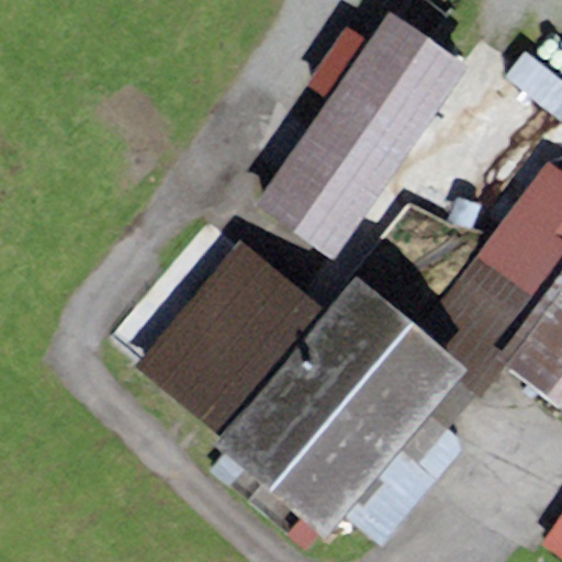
[(335,262),(468,68),(386,12),(368,40),(327,99),(254,206),(335,262)]
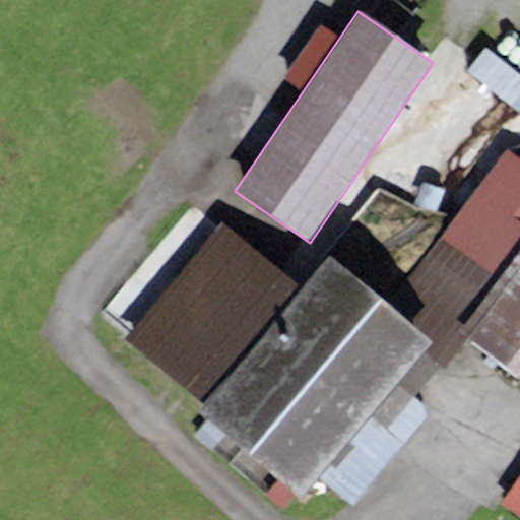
[(303,91),(340,37),(321,23),(283,78),(303,91)]
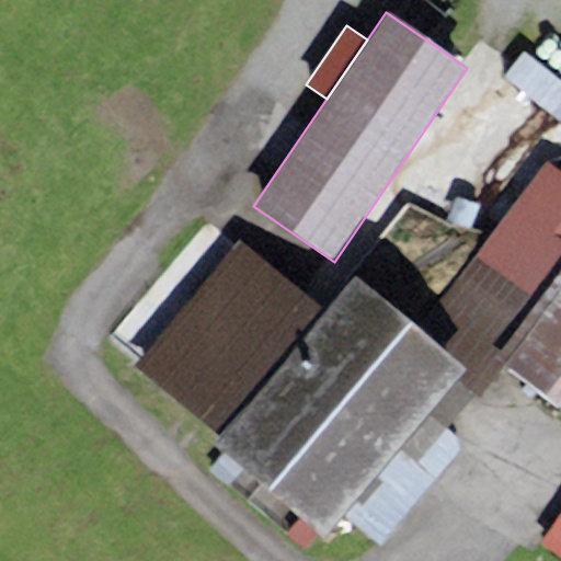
[(505,83),(560,121),(560,82),(523,57),(505,83)]
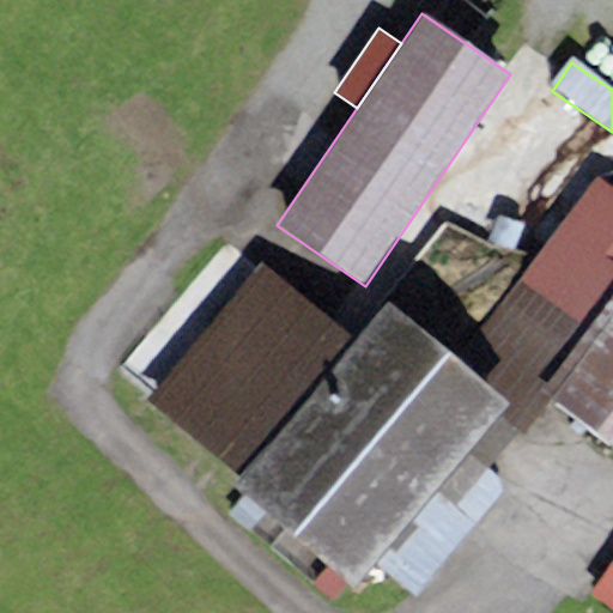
[(612,189),(596,176),(455,358),(532,422),(548,400),(539,393),(612,296),(612,189)]
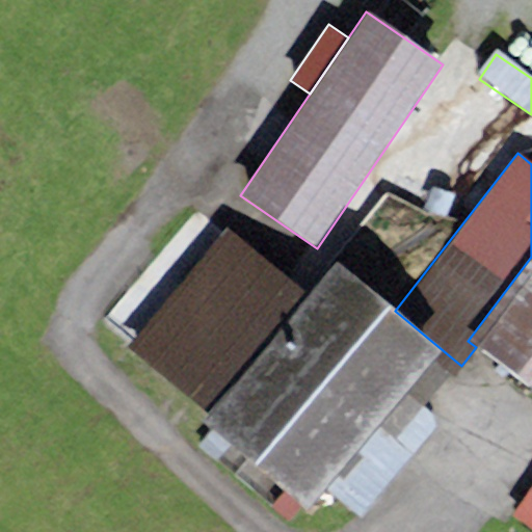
[(129,347),(210,416),(310,297),(228,229),(129,347)]
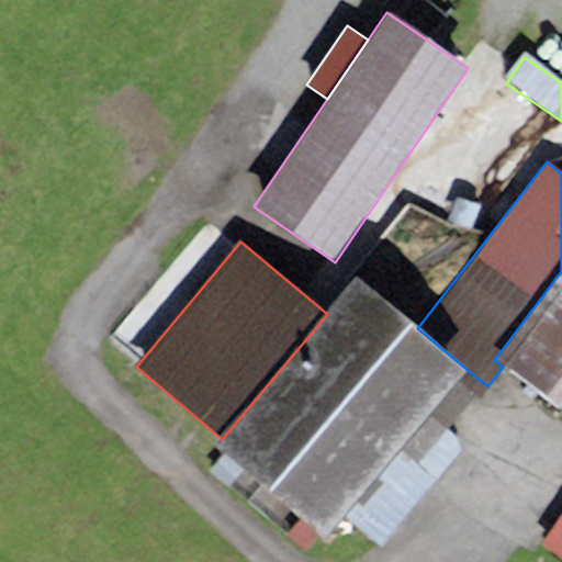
[(561,271),(494,360),(503,367),(561,411),(561,271)]
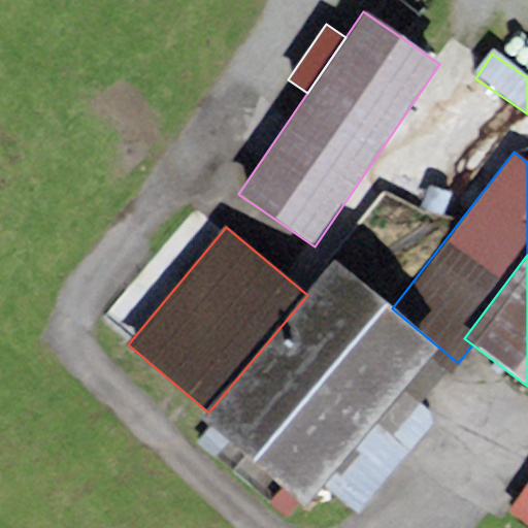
[(394,438),(458,363),(392,308),(335,261),(307,295),(208,413),(202,420),(306,506),(375,424),(394,438)]
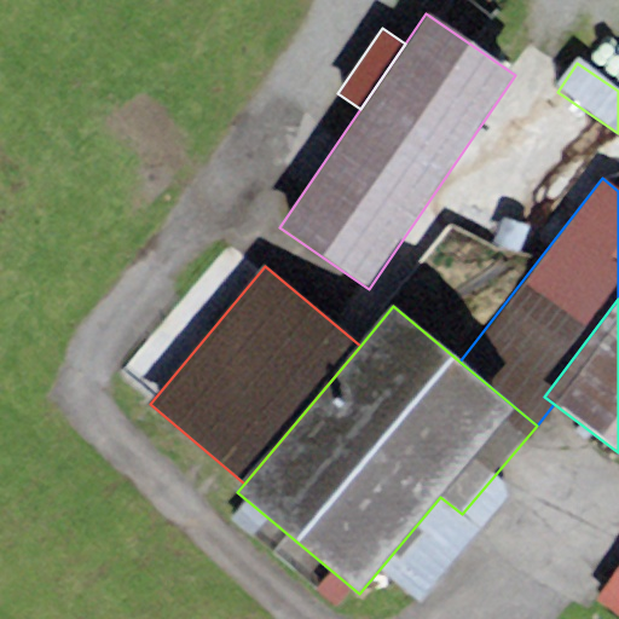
[(618,617),(618,566),(595,601),(618,617)]
